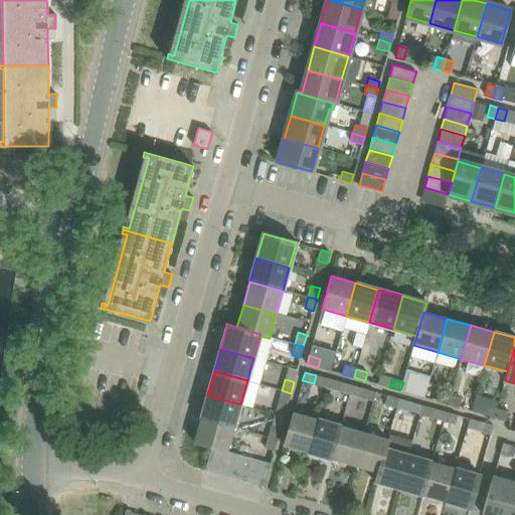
[(338,390),(349,394),(352,385),(341,382),(338,390)]
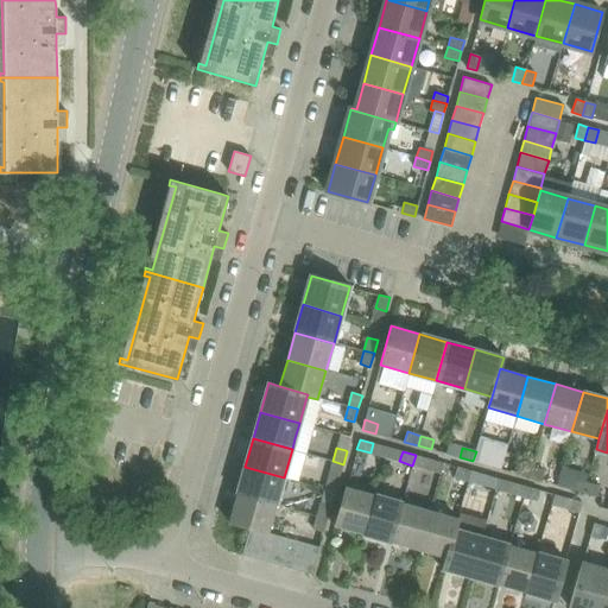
[(489,455),(476,451),(473,461),(486,466),(489,455)]
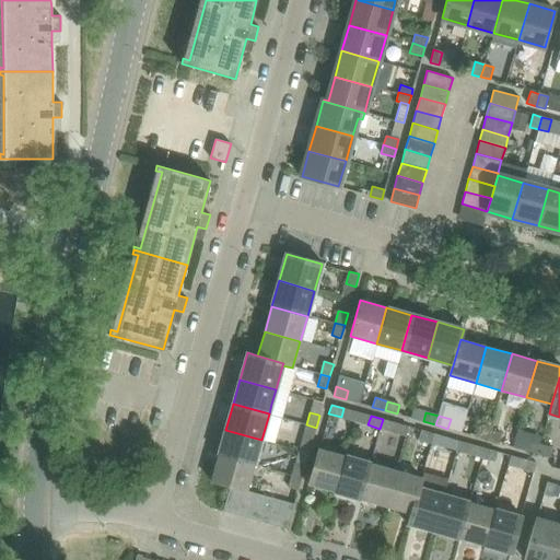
[(395,422),(383,419),(380,429),(393,432),(395,422)]
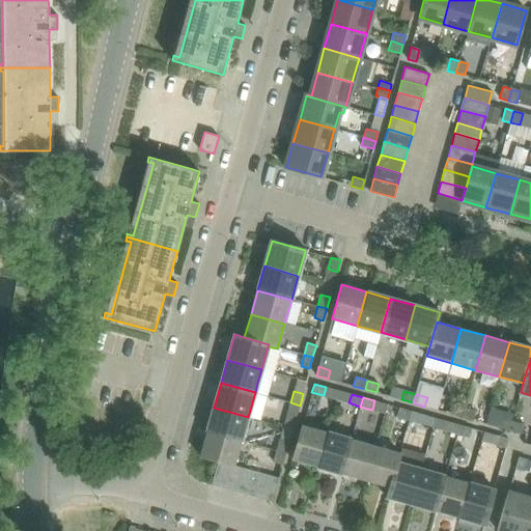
[(296,417),(300,406),(290,402),(287,414),(296,417)]
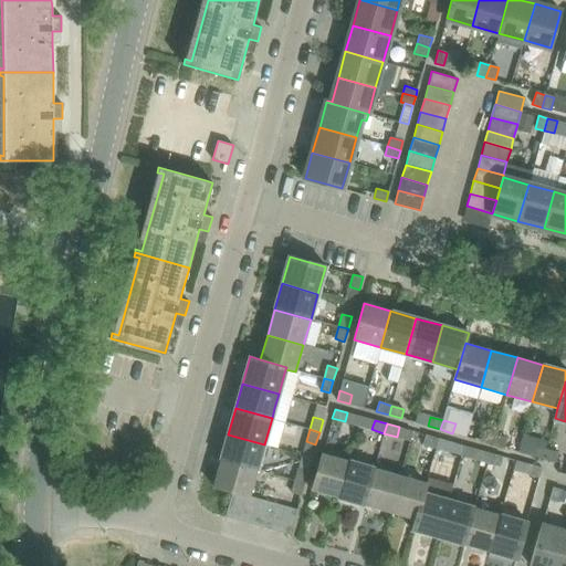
[(480,440),(492,444),(494,435),(482,431),(480,440)]
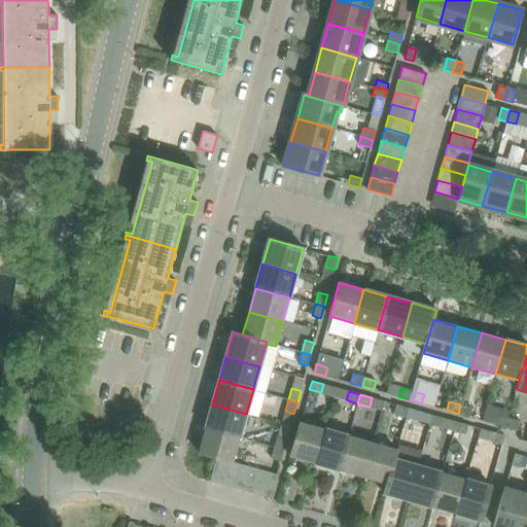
[(212,405),(206,428),(239,437),(246,414),(212,405)]
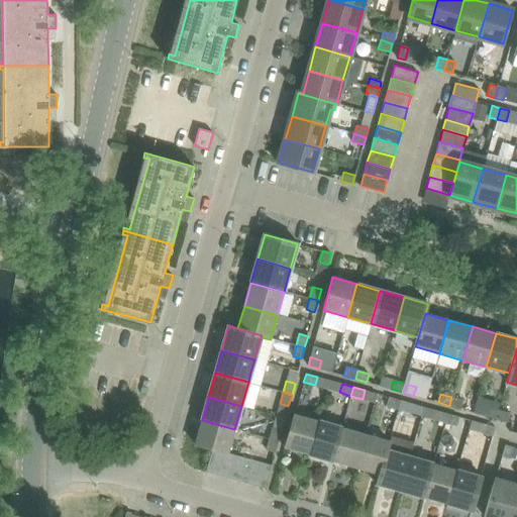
[(387,406),(398,409),(400,400),(389,397),(387,406)]
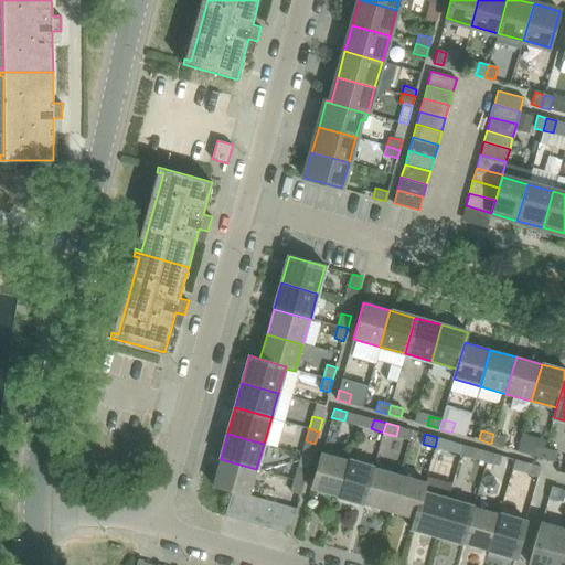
[(505,437),(493,434),(491,444),(503,447),(505,437)]
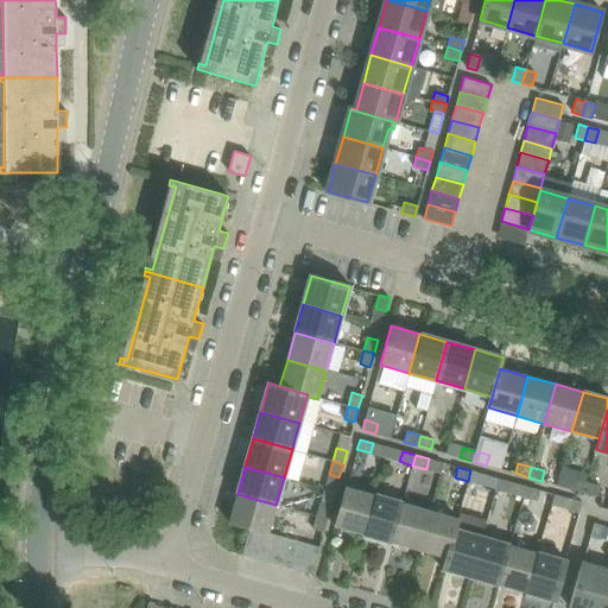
[(485,474),(470,470),(468,481),(481,485),(485,474)]
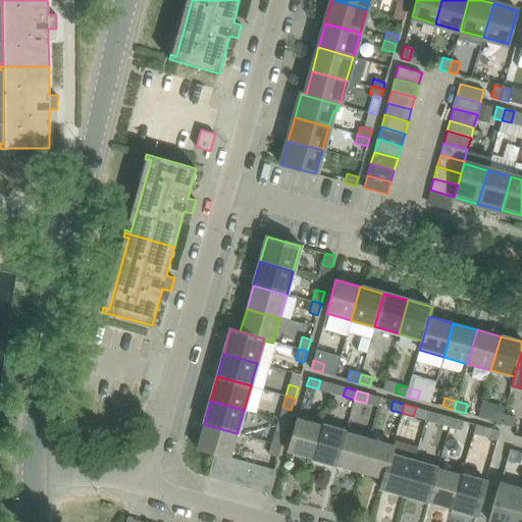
[(489,420),(501,423),(504,414),(491,411),(489,420)]
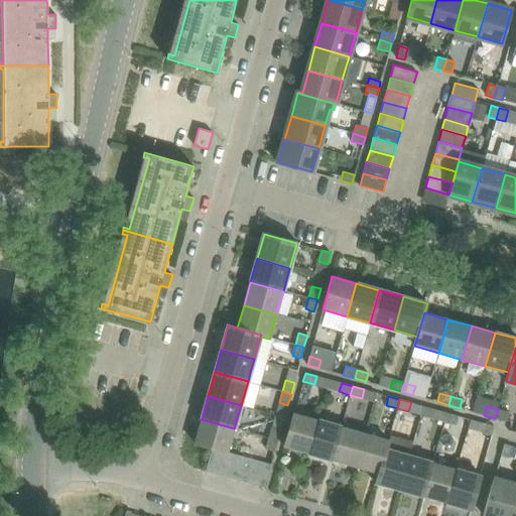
[(432,418),(444,421),(446,412),(435,409),(432,418)]
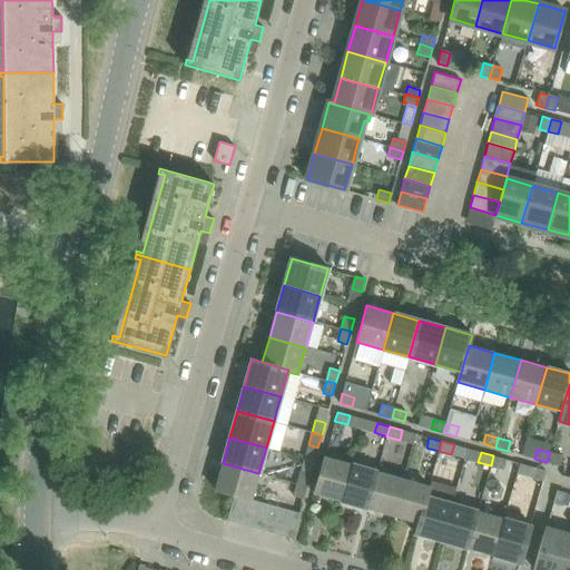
[(562,455),(550,452),(547,462),(559,465),(562,455)]
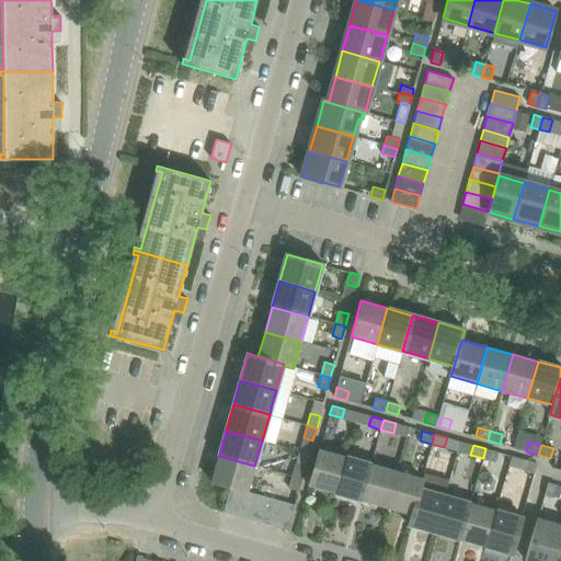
[(497,453),(485,448),(483,458),(495,461),(497,453)]
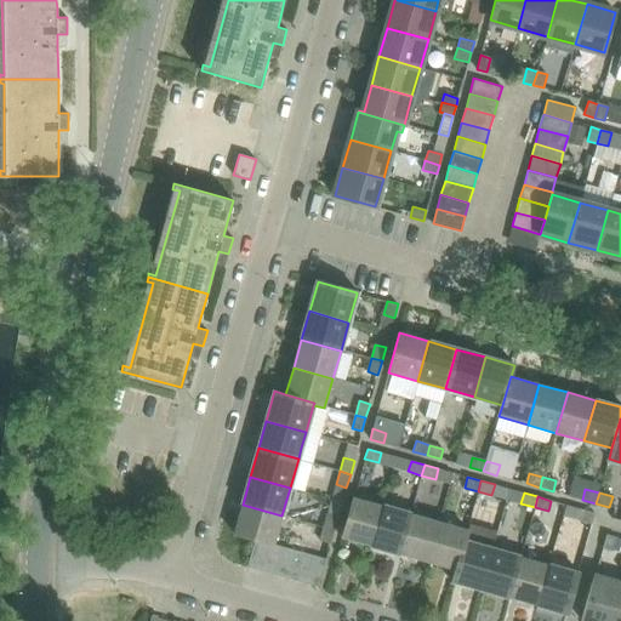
[(342,536),(370,545),(382,506),(353,497),(342,536)]
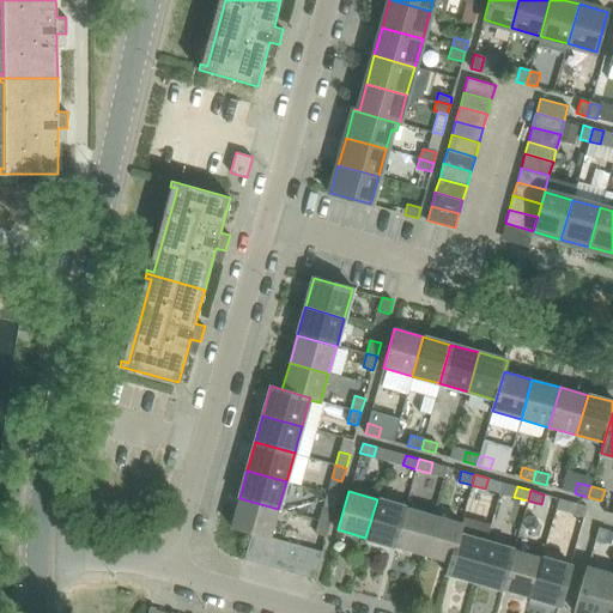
[(252,533),(266,536),(271,538),(278,509),(240,498),(231,527),(252,533)]
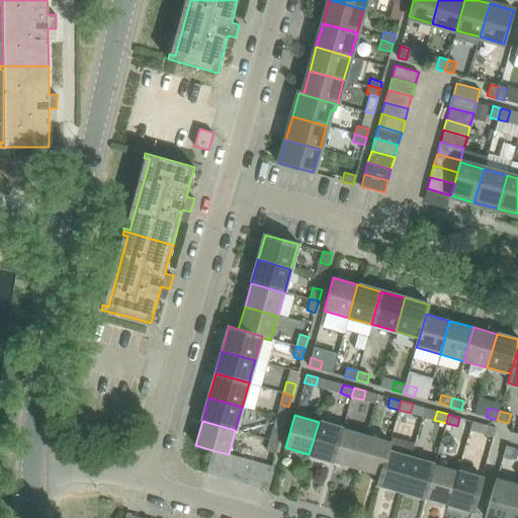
[(319,422),(309,454),(310,454),(309,455),(332,462),(333,461),(342,428),(319,422)]
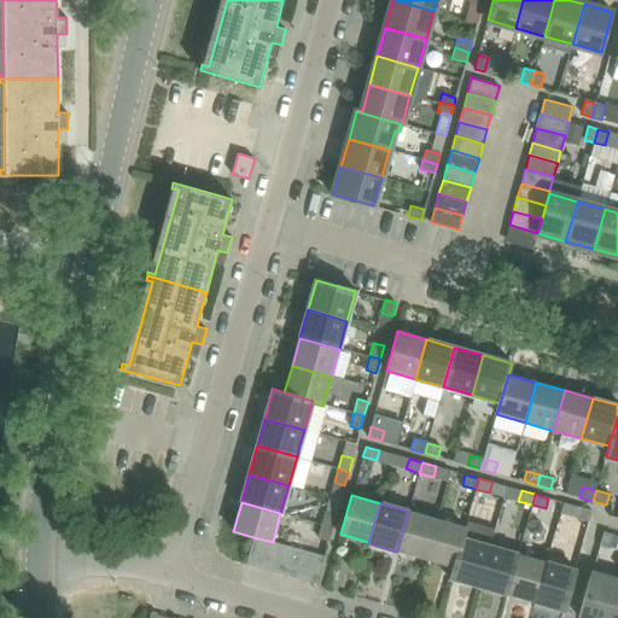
[(588,520),(589,520),(592,511),(578,507),(575,517),(588,520)]
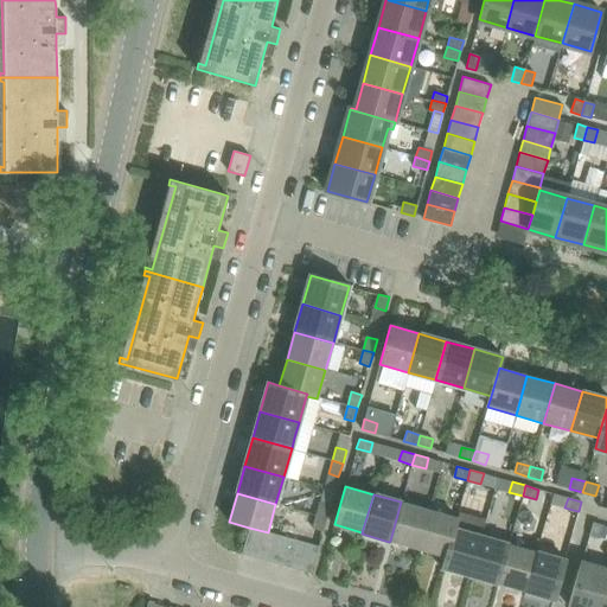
[(320,502),(317,515),(326,518),(331,505),(320,502)]
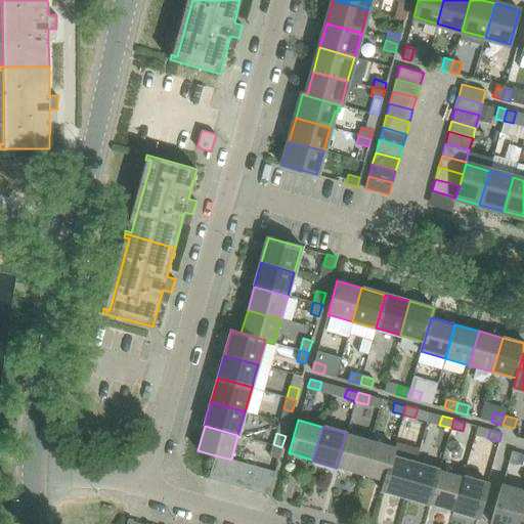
[(346,433),(337,467),(360,473),(369,441),(369,440),(346,433)]
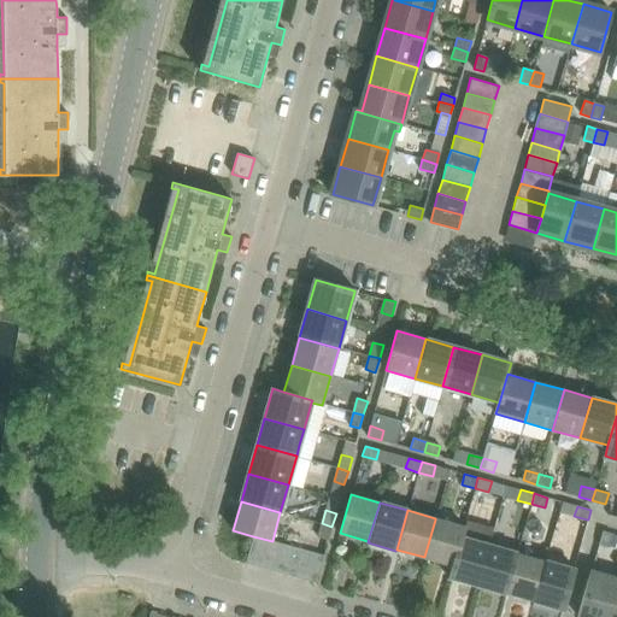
[(460,538),(462,538),(464,528),(435,519),(424,557),(452,565),(460,538)]
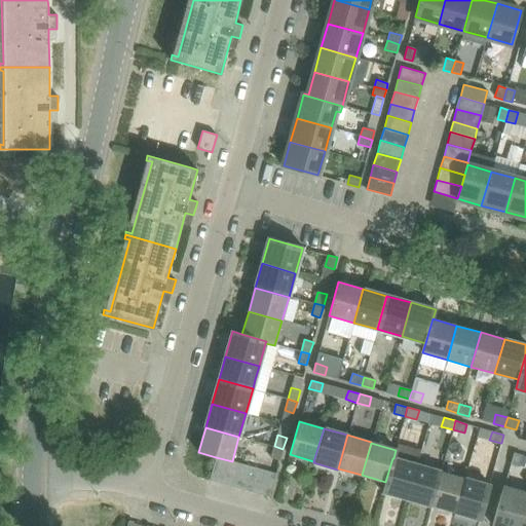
[(279,460),(283,449),(274,446),(271,457),(279,460)]
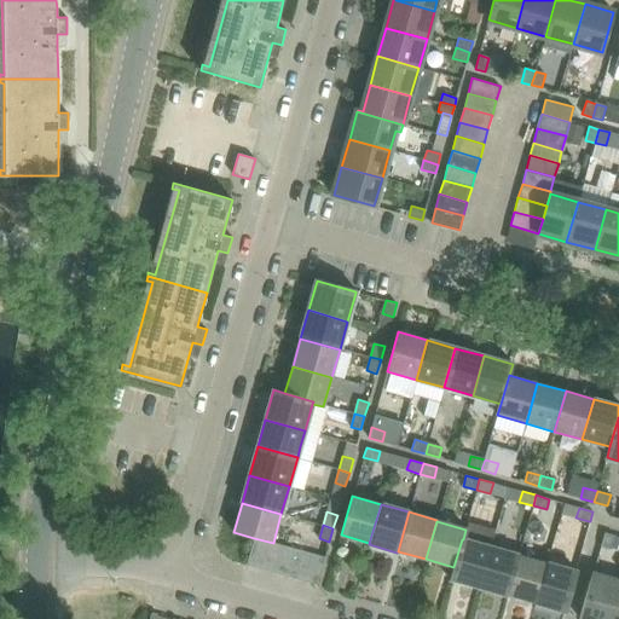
[(605,532),(601,545),(611,549),(614,537),(614,536),(605,532)]
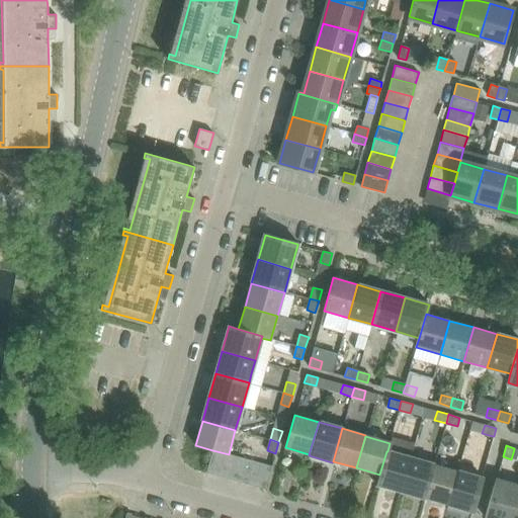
[(218,476),(225,453),(212,450),(206,472),(218,476)]
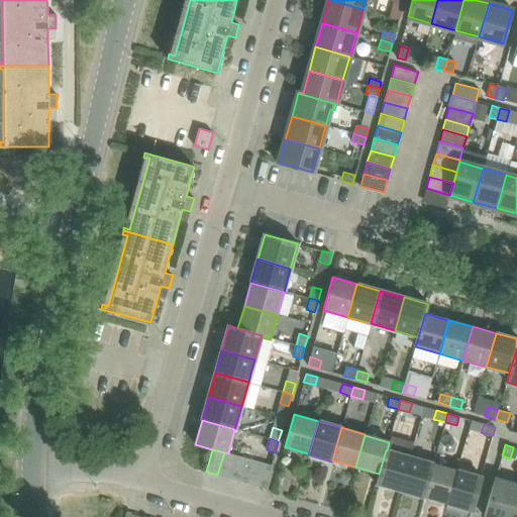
[(379,474),(377,483),(400,490),(409,457),(387,450),(386,450),(379,474)]
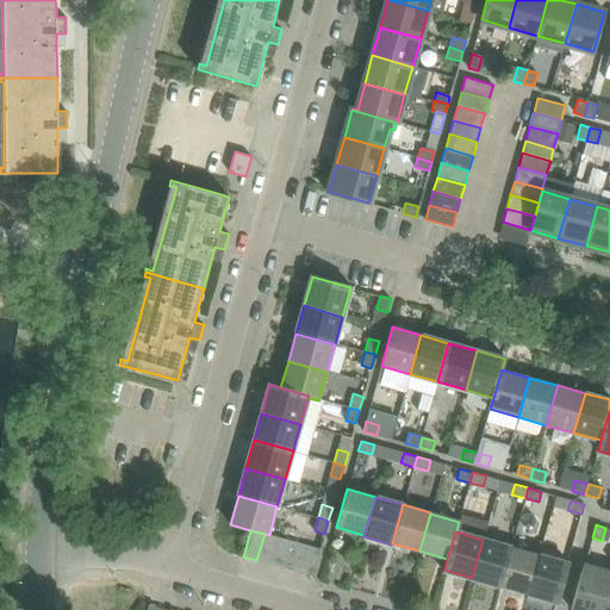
[(271,565),(278,537),(269,535),(265,534),(256,560),(271,565)]
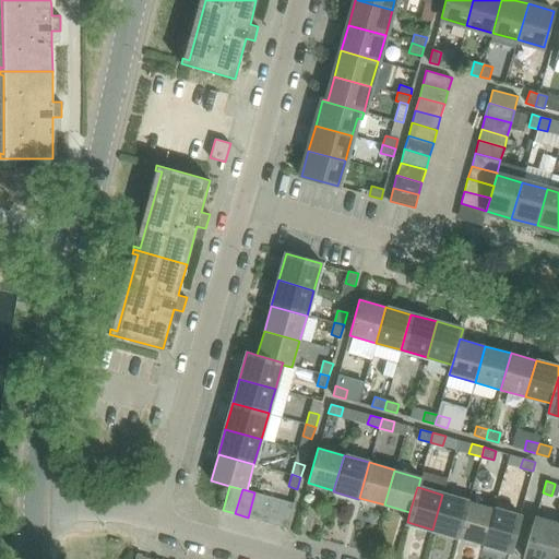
[(261,521),(268,496),(254,492),(248,518),(261,521)]
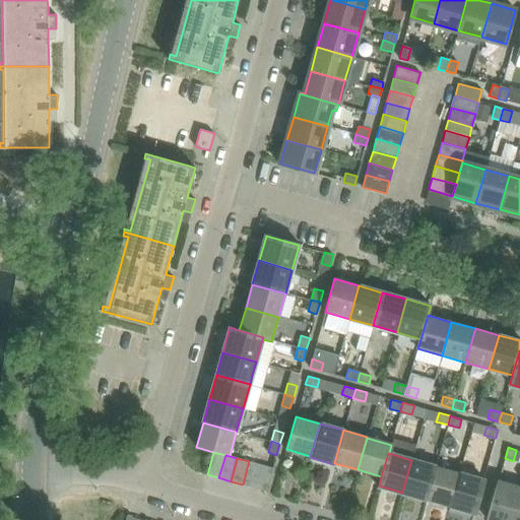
[(427,500),(436,466),(411,460),(402,493),(427,500)]
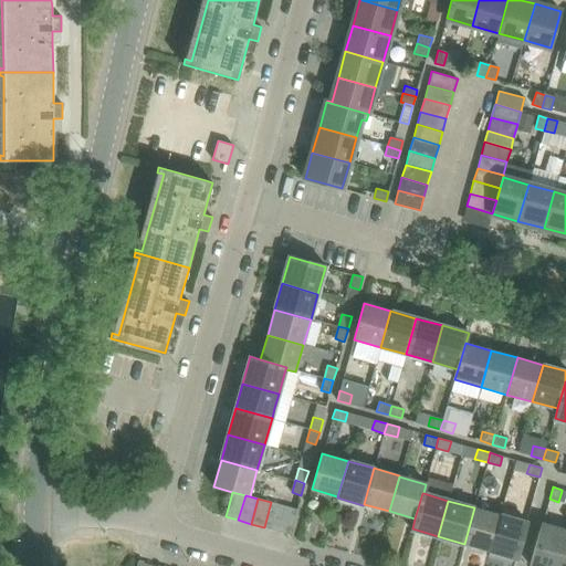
[(276,531),(284,505),(271,502),(264,527),(276,531)]
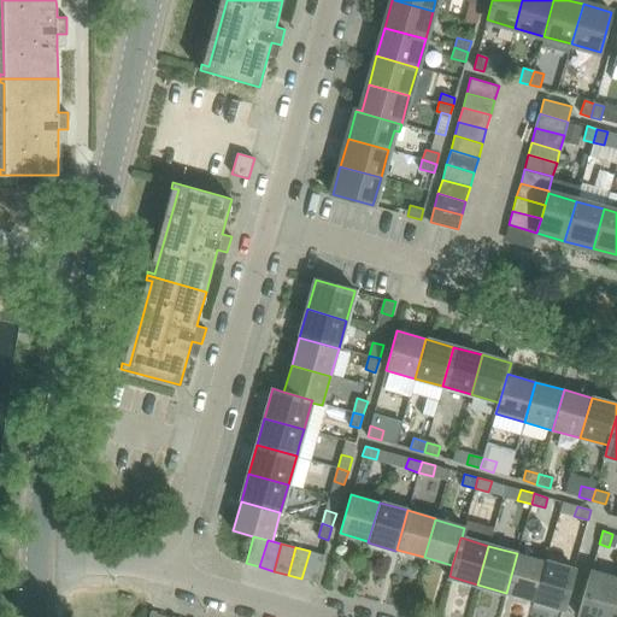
[(316,583),(323,556),(310,551),(301,579),(316,583)]
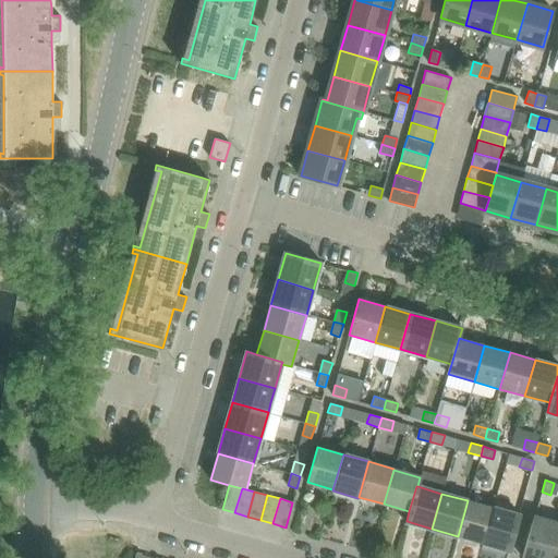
[(483,543),(493,508),(468,500),(458,536),(483,543)]
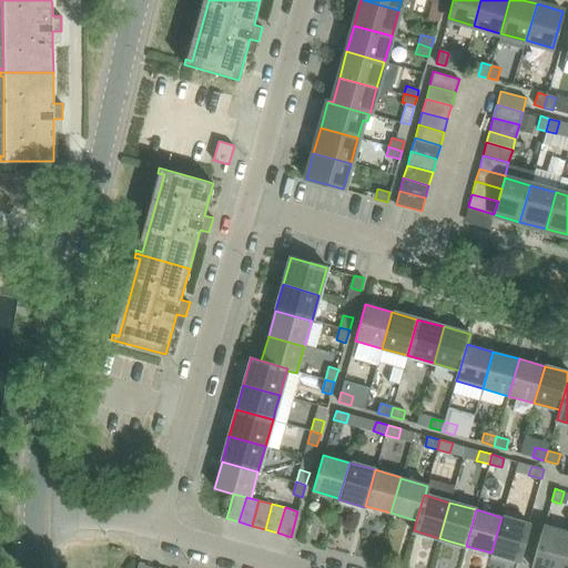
[(518,560),(528,525),(528,524),(501,517),(492,553),(518,560)]
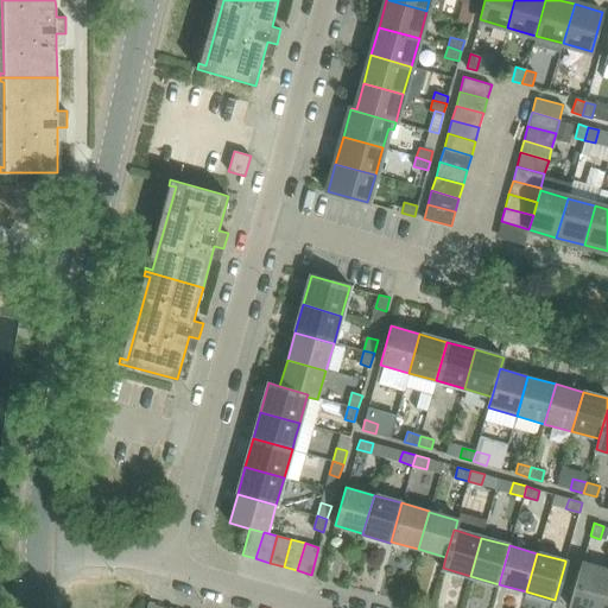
[(569,607),(575,607),(599,607),(607,576),(607,571),(582,564),(581,564),(568,606),(569,607)]
